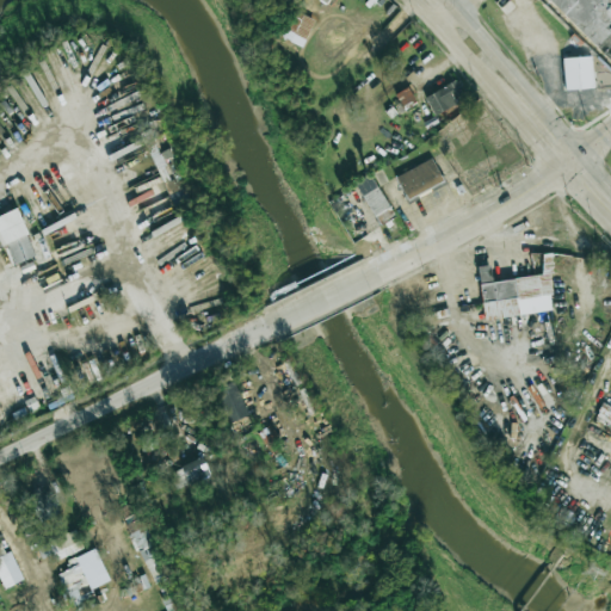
[(610,0),(547,0),(610,62),(610,0)]
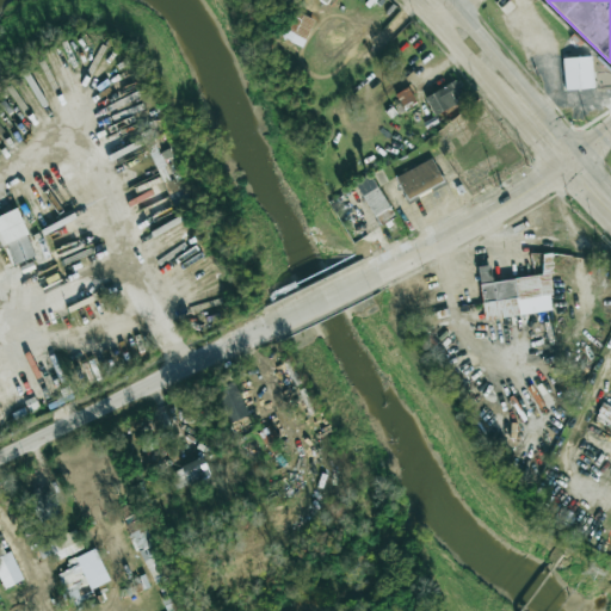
[(314,20),(296,11),(287,30),(304,39),(314,20)]
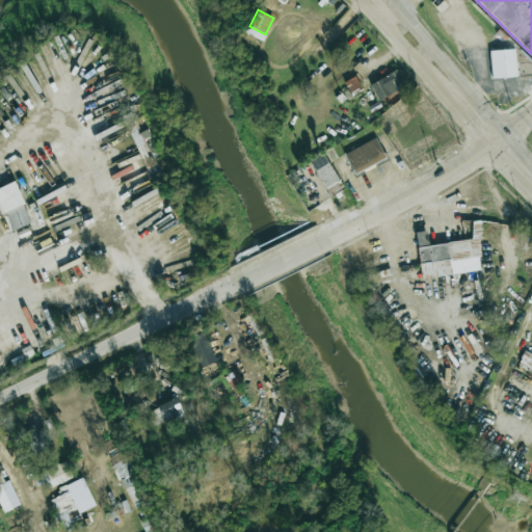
[(516,77),(515,49),(489,50),(491,78),(516,77)]
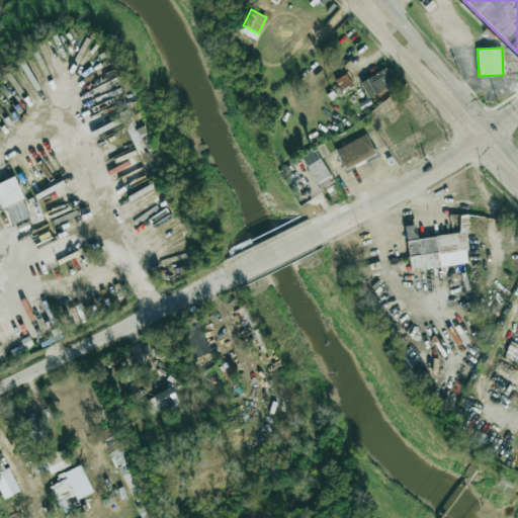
[(383,82),(392,79),(387,69),(359,81),(367,98),(386,89),(383,82)]
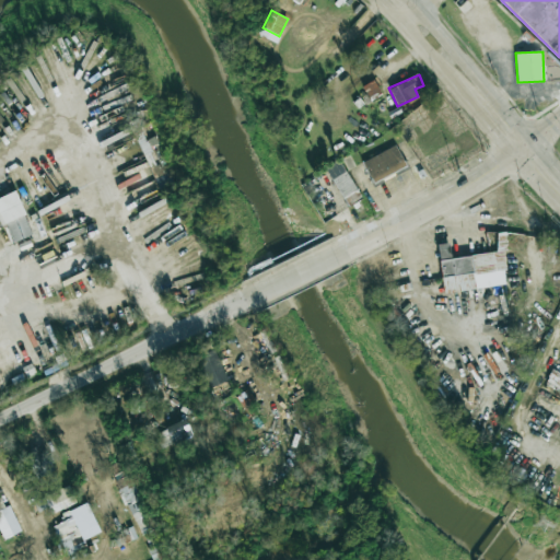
[(381,93),(373,80),(362,86),(370,100),(381,93)]
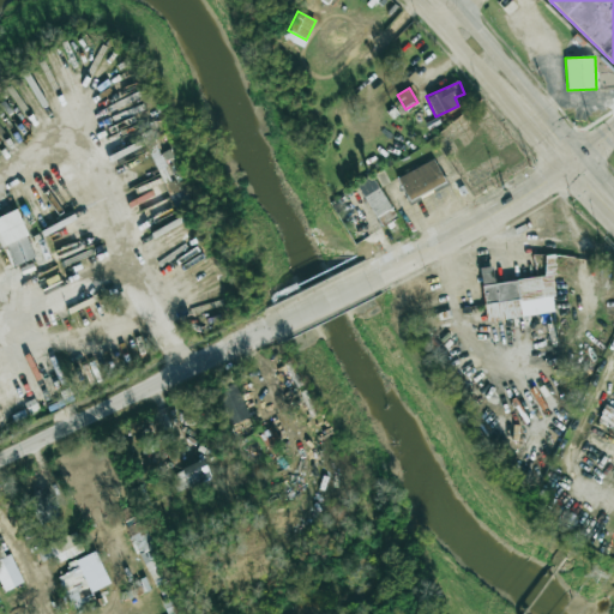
[(409,200),(445,182),(434,160),(397,178),(409,200)]
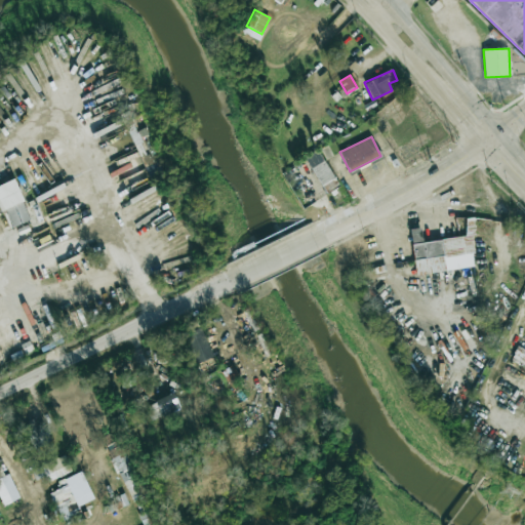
[(323,193),(337,186),(320,151),(307,157),(323,193)]
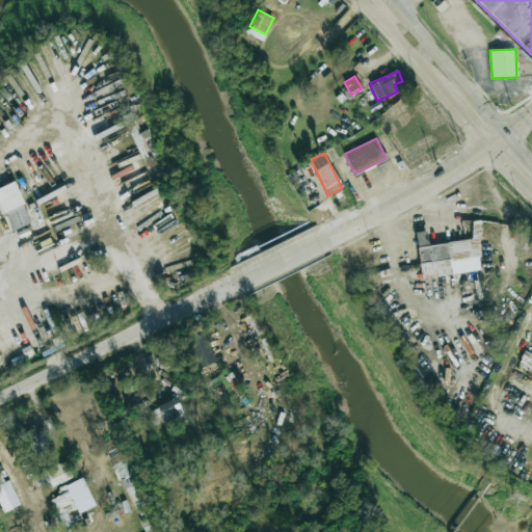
[(31,222),(14,181),(0,186),(0,213),(1,215),(5,213),(12,231),(31,222)]
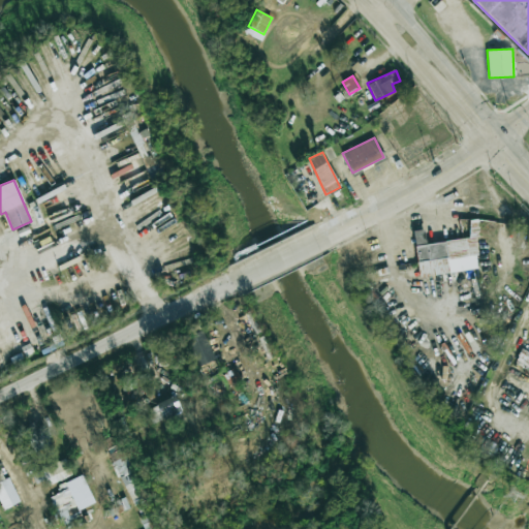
[(478,269),(475,237),(426,242),(424,229),(413,230),(418,276),(478,269)]
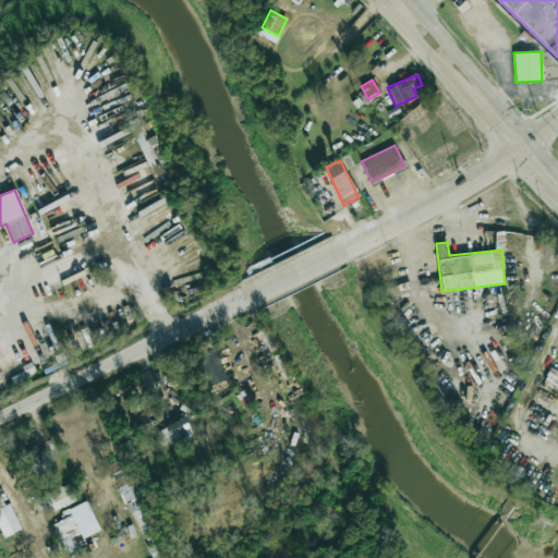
[(226,380),(215,348),(197,353),(208,387),(226,380)]
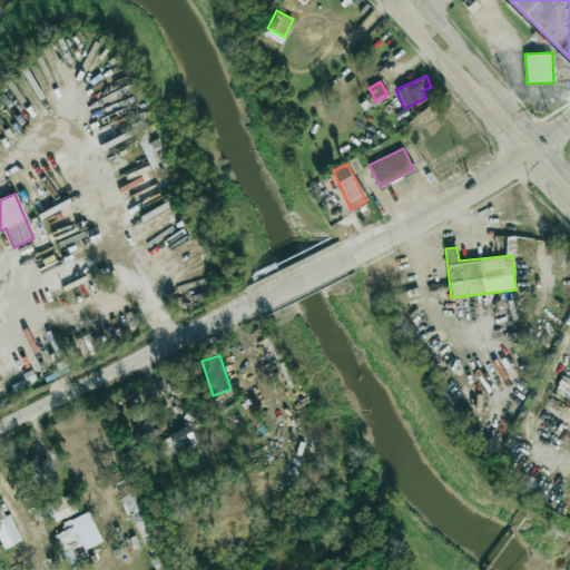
[(157,439),(163,455),(195,445),(189,428),(157,439)]
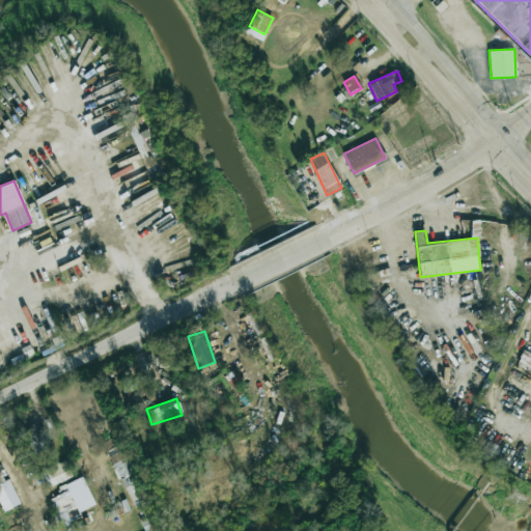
[(157,530),(123,443),(129,441),(120,420),(112,424),(116,437),(106,441),(141,530),(157,530)]
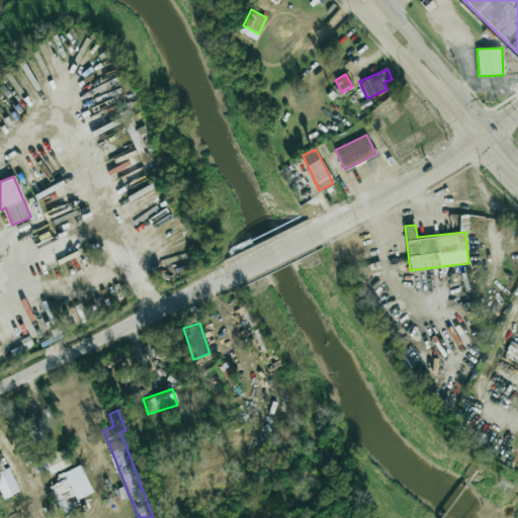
[(71,463),(64,448),(30,463),(37,479),(71,463)]
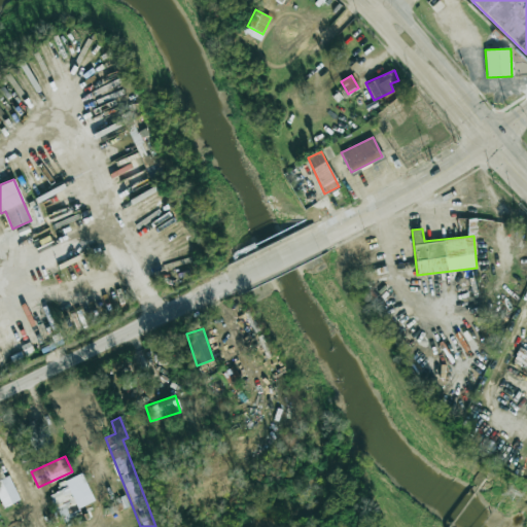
[(72,493),(85,489),(79,475),(58,483),(61,490),(49,494),(60,524),(80,516),(72,493)]
